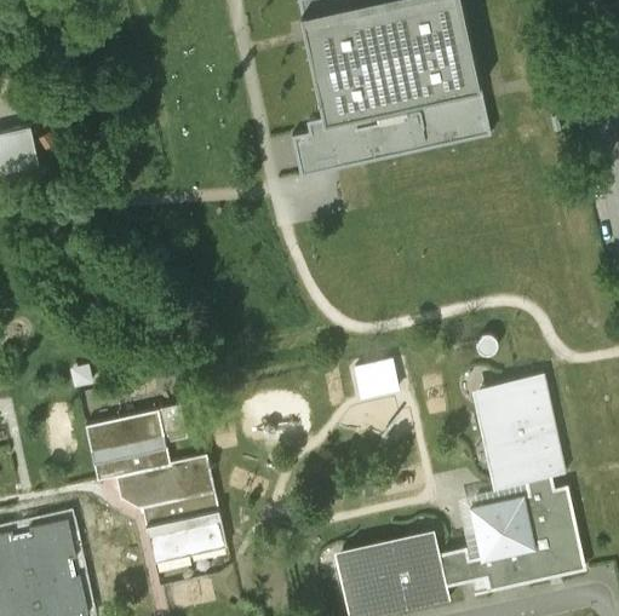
[(462,0),(299,0),(324,115),(307,119),(309,131),(292,134),(301,173),(491,132),(462,0)]
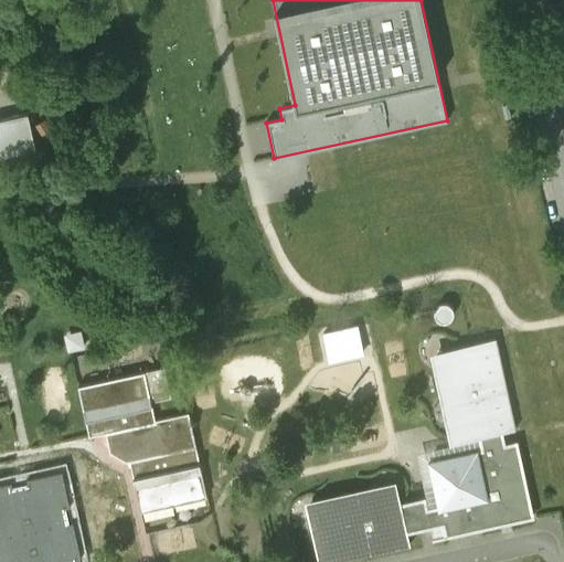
[(563,1),(544,7),(563,92),(563,1)]
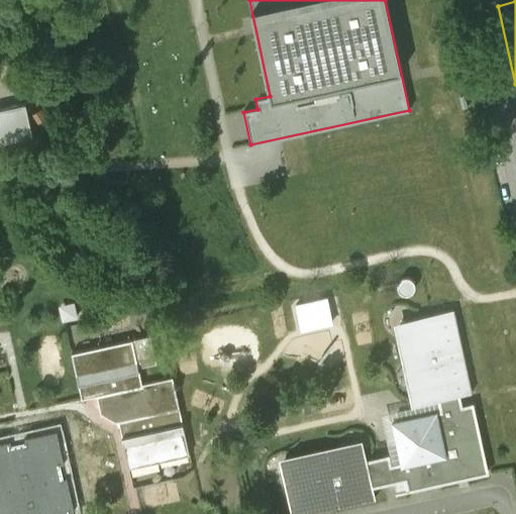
[(335,297),(301,302),(305,330),(339,324),(335,297)]
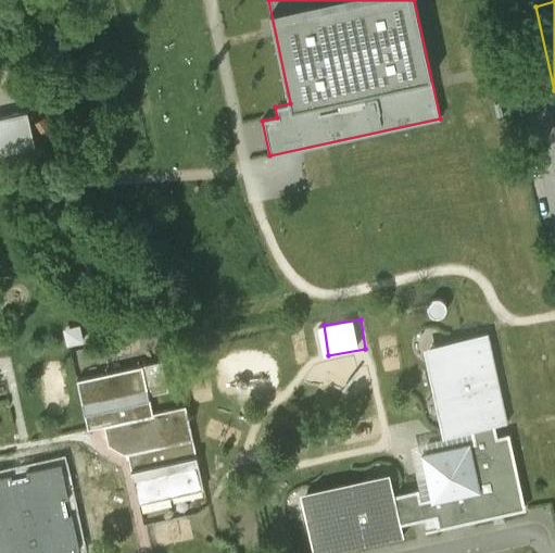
[(68,328),(71,344),(89,342),(87,326),(68,328)]
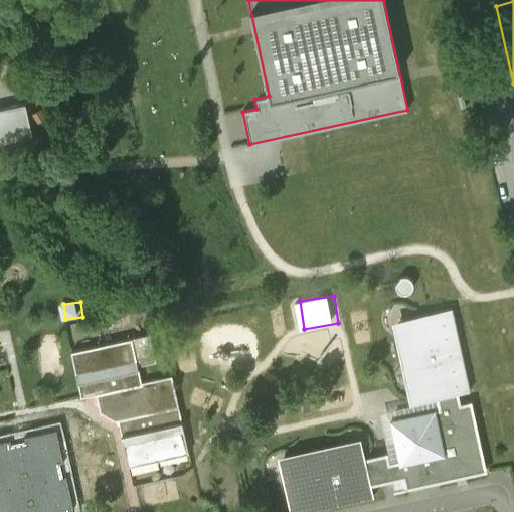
[(451,311),(398,322),(416,404),(437,400),(440,410),(390,420),(399,463),(389,465),(387,455),(365,459),(362,445),(280,463),(289,511),(309,511),(373,498),(371,487),(392,482),(394,493),(487,473),(471,403),(460,405),(458,395),(469,393),(451,311)]
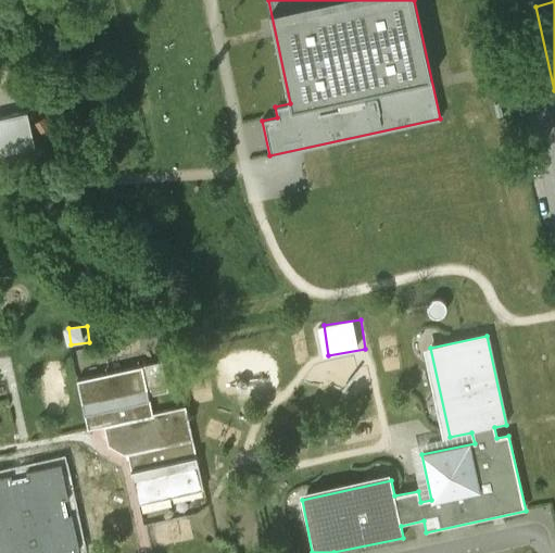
[(168,393),(162,363),(77,381),(88,431),(104,427),(108,447),(124,455),(127,454),(139,504),(204,490),(186,407),(152,415),(149,398),(168,393)]
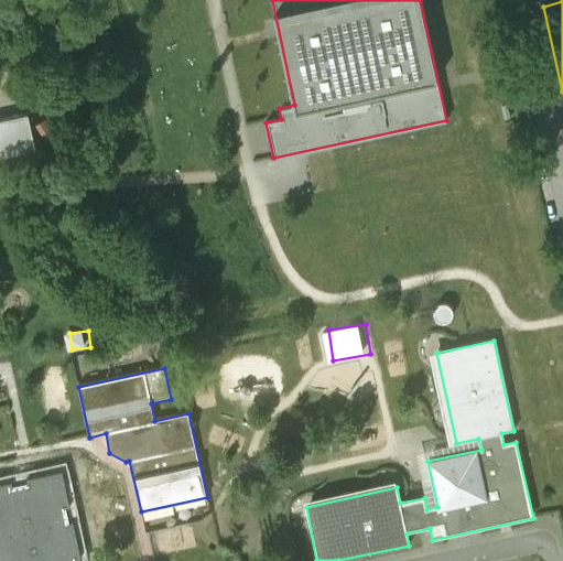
[(85,560),(66,466),(0,481),(0,560),(85,560)]
